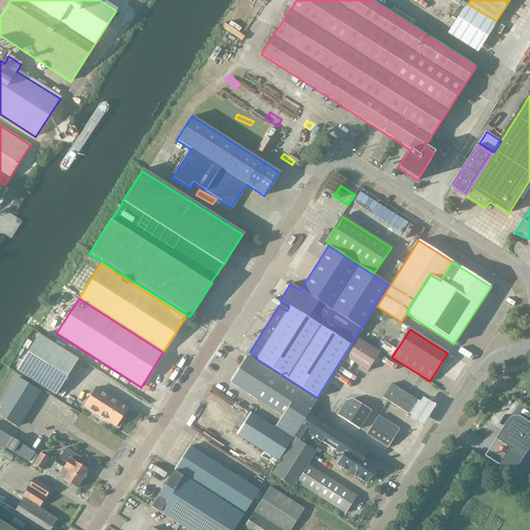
[(39,334),(16,372),(55,396),(78,359),(39,334)]
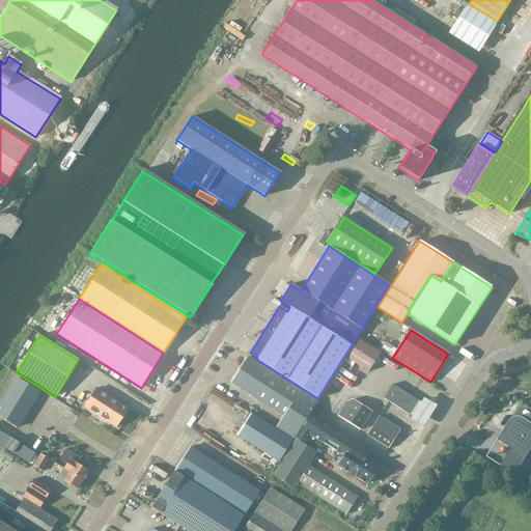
[(346,358),(367,371),(380,353),(359,339),(346,358)]
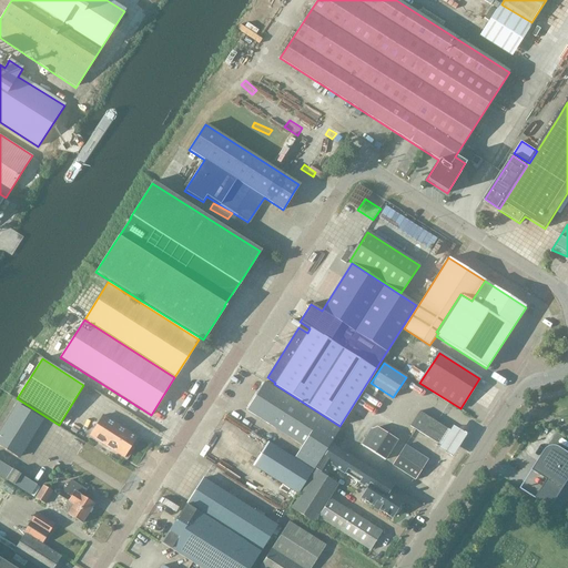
[(321,417),(320,418),(264,383),(246,409),(302,446),(294,457),(314,469),(340,429),(321,417)]
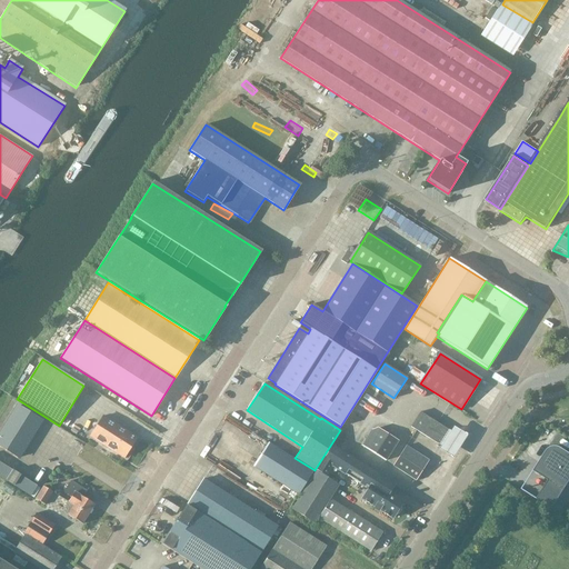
[(0,436),(0,446),(18,458),(41,420),(19,406),(0,436)]
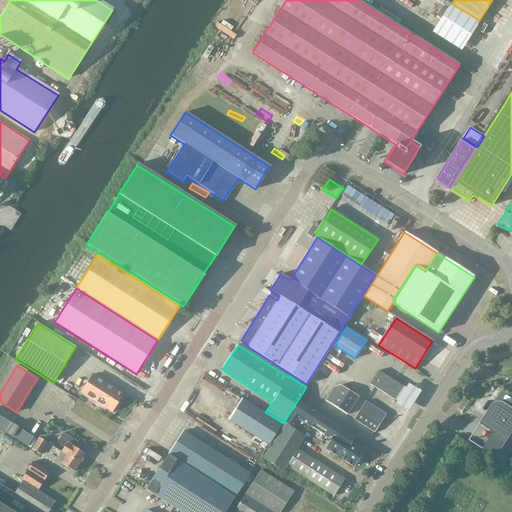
[(369,384),(395,401),(403,388),(378,371),(369,384)]
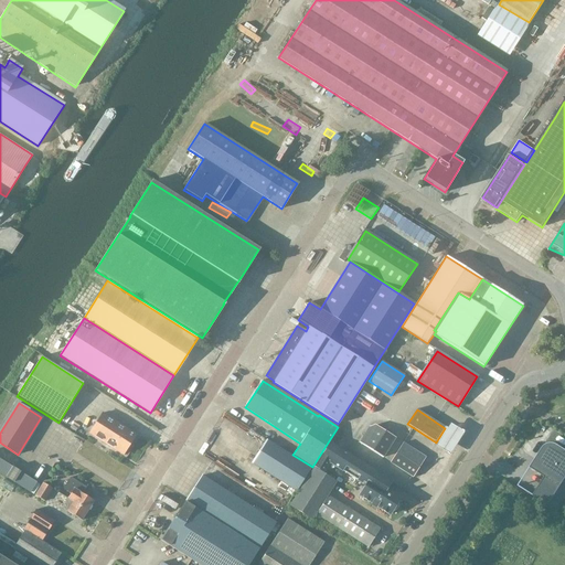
[(135,435),(102,414),(88,434),(123,455),(135,435)]
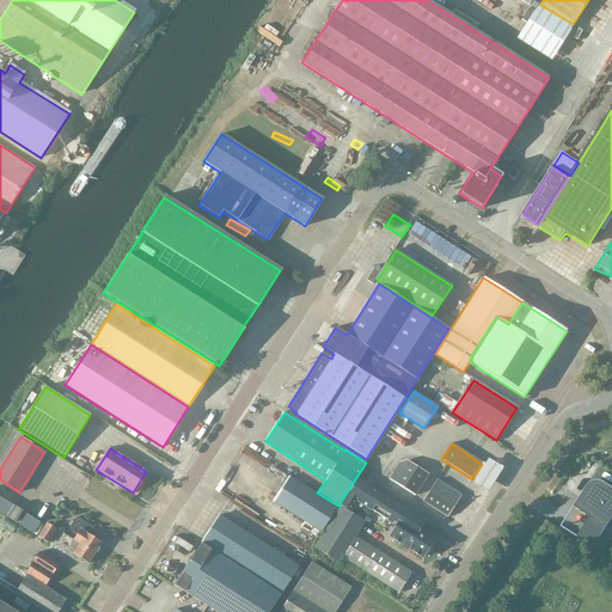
[(391,476),(389,479),(393,482),(393,483),(415,496),(428,476),(407,461),(396,478),(391,476)]
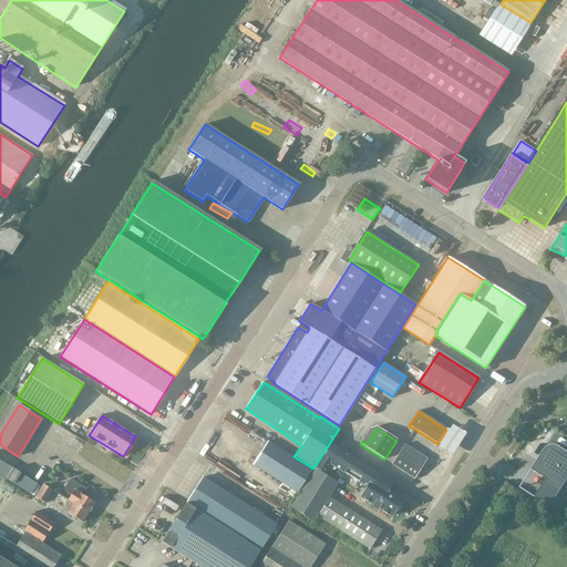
[(451,431),(436,452),(451,461),(465,440),(451,431)]
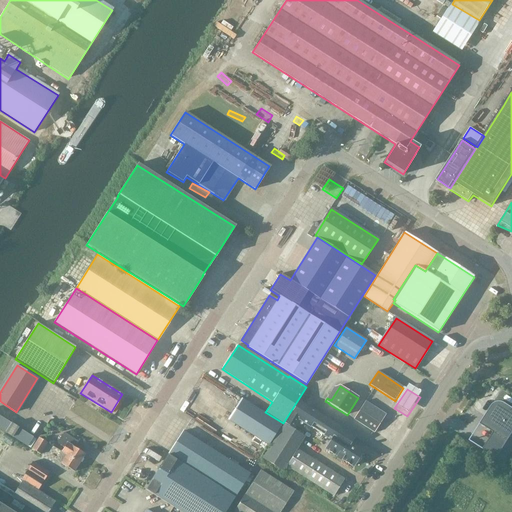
[(228,420),(268,446),(281,424),(241,399),(228,420)]
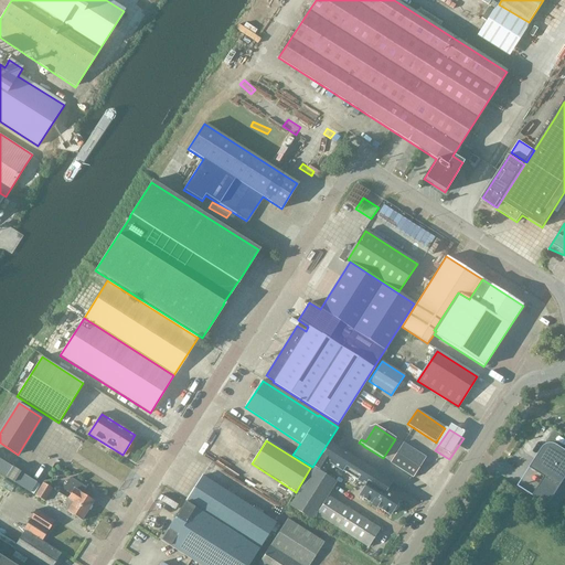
[(388,481),(329,443),(313,467),(324,473),(330,464),(362,484),(363,482),(365,483),(359,496),(362,498),(363,500),(366,502),(368,501),(388,514),(392,510),(395,509),(397,505),(396,502),(400,498),(384,488),(388,481)]
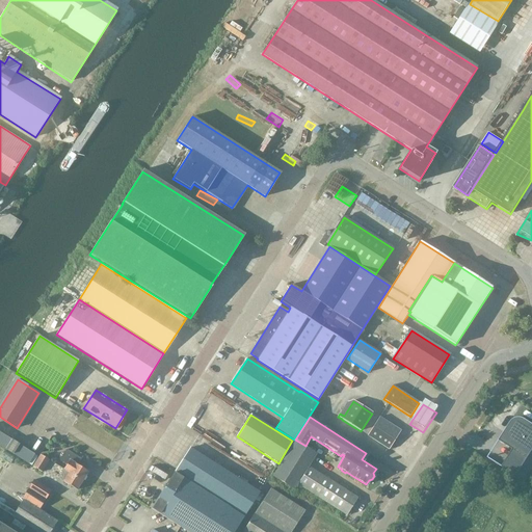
[(400,431),(379,418),(368,436),(389,450),(400,431)]
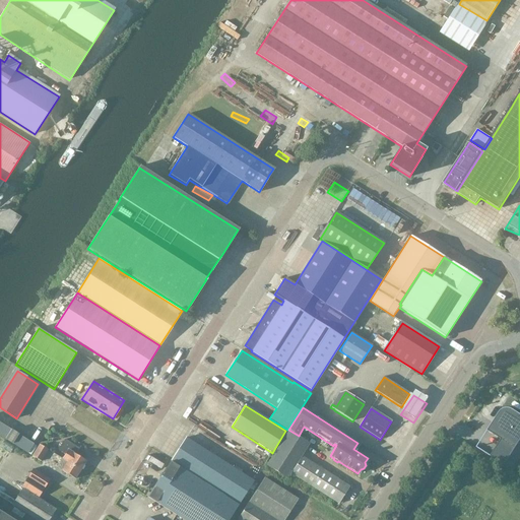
[(499,412),(488,431),(501,439),(491,456),(505,465),(512,470),(519,456),(519,413),(513,409),(511,409),(510,408),(508,408),(506,408),(505,408),(503,409),(502,409),(500,410),(499,412)]
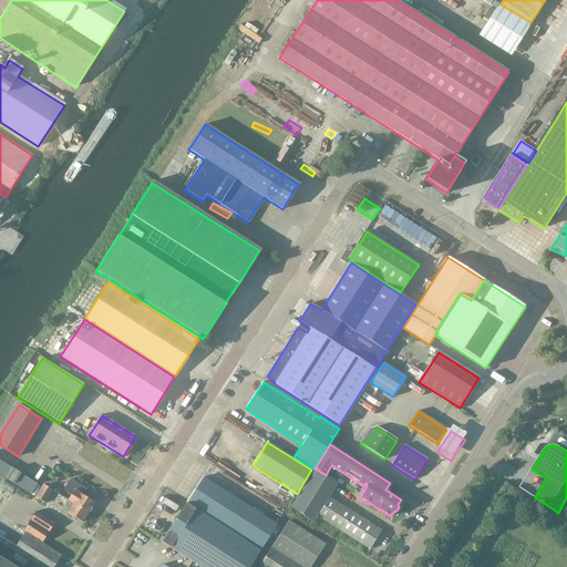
[(0,473),(31,493),(38,483),(0,459),(0,473)]
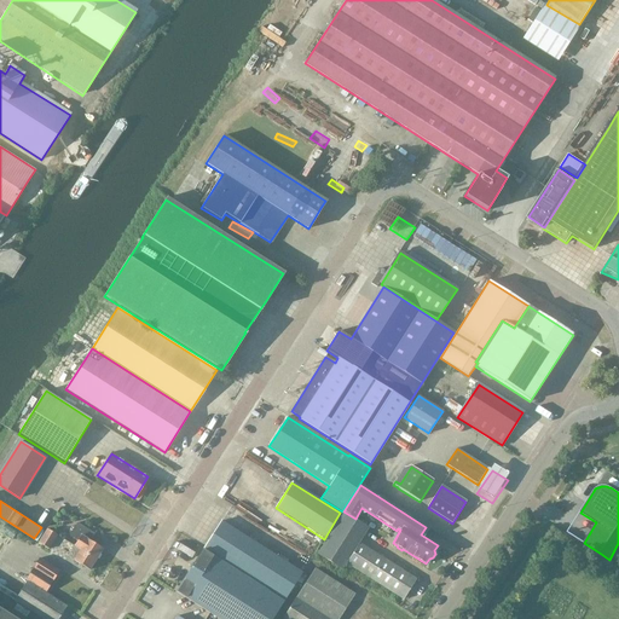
[(358,543),(364,533),(368,528),(343,513),(318,554),(341,568),(345,562),(403,600),(416,579),(358,543)]
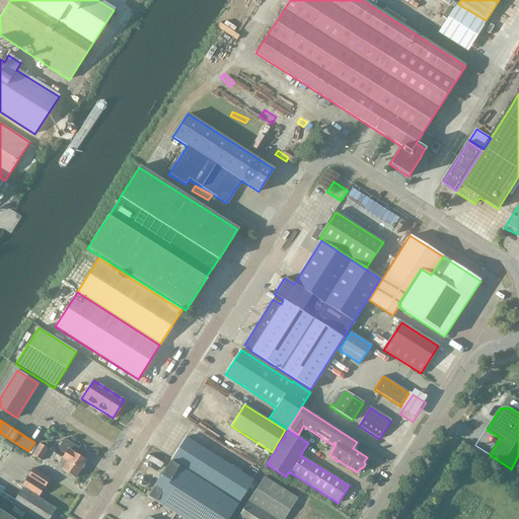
[(170,460),(238,503),(252,480),(184,437),(170,460)]
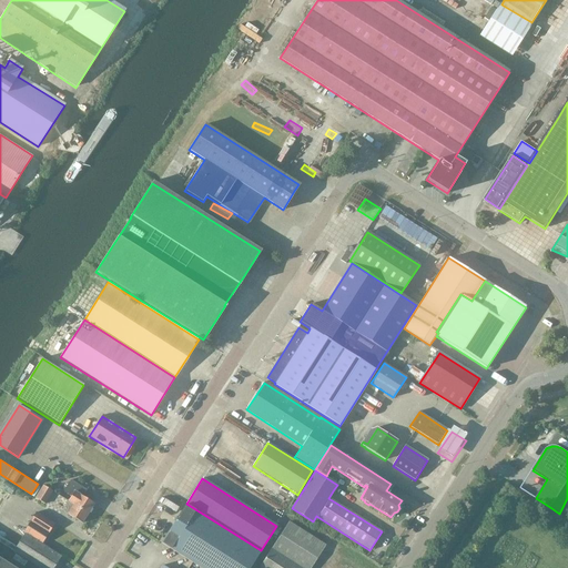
[(68,500),(88,513),(93,504),(83,496),(87,489),(71,479),(70,482),(68,483),(68,485),(66,487),(63,488),(64,490),(63,492),(71,496),(68,500)]
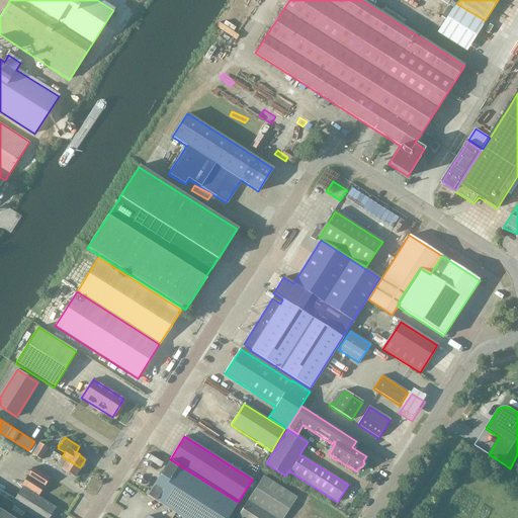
[(31,454),(41,459),(49,448),(38,443),(31,454)]
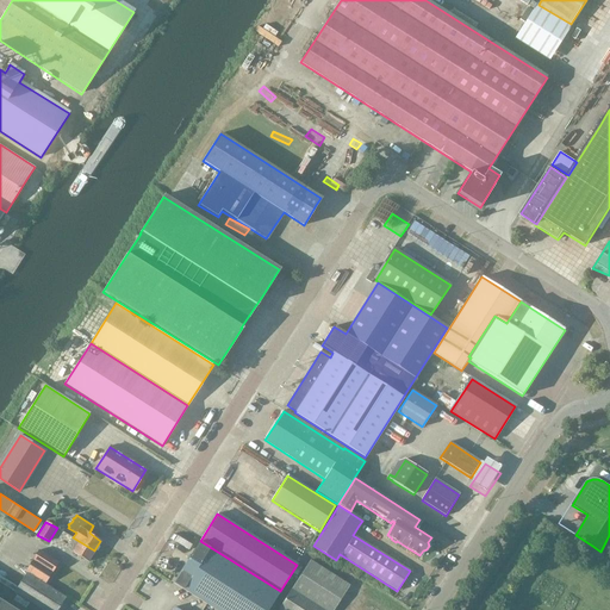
[(166,530),(163,535),(180,546),(182,541),(166,530)]
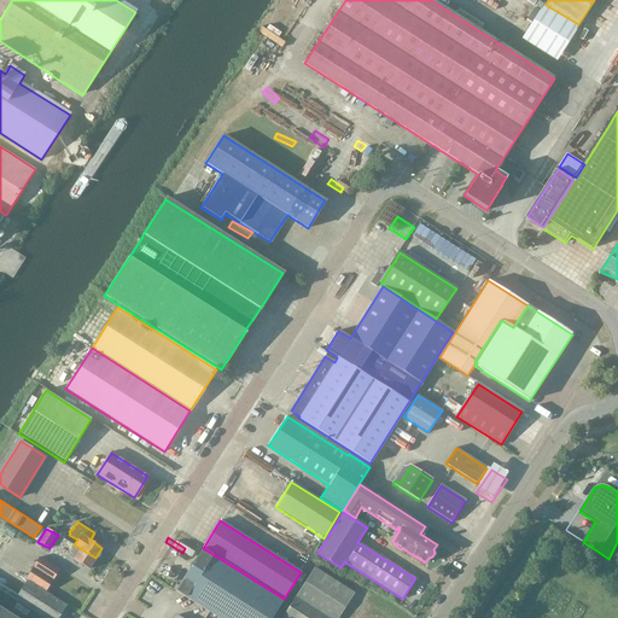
[(95,558),(74,544),(68,555),(73,559),(88,569),(95,558)]
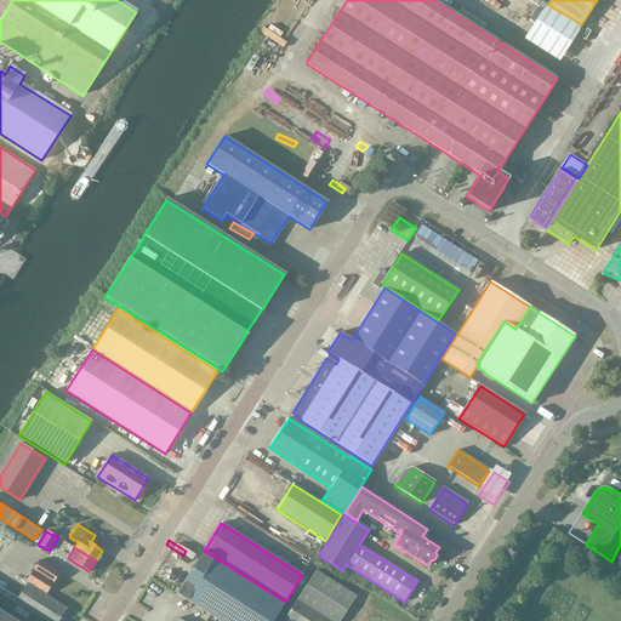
[(176,594),(218,620),(272,620),(284,604),(203,552),(176,594)]
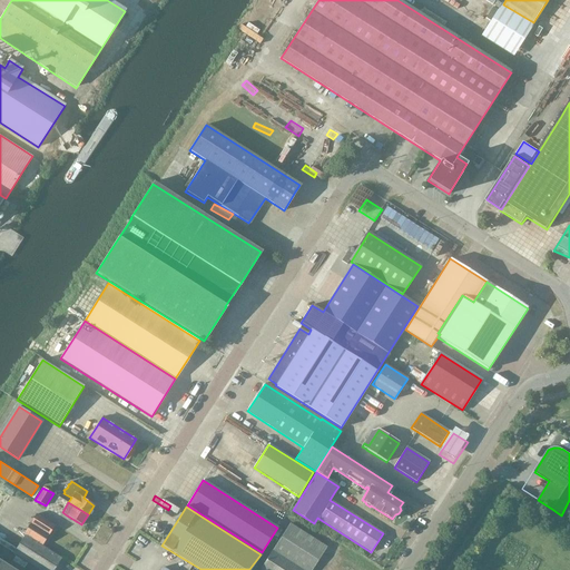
[(23,532),(42,544),(55,526),(36,513),(23,532)]
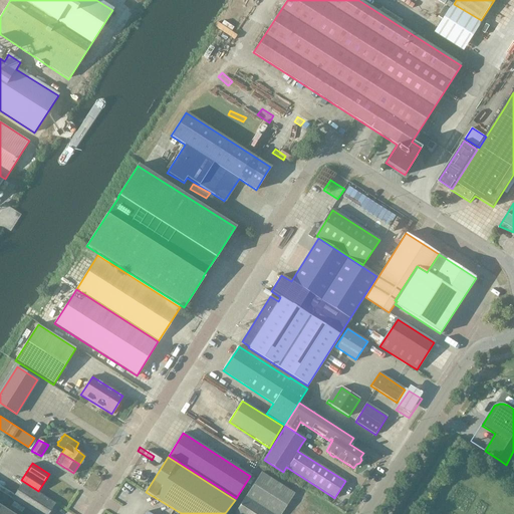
[(234,513),(235,513),(281,513),(294,493),(261,472),(234,513)]
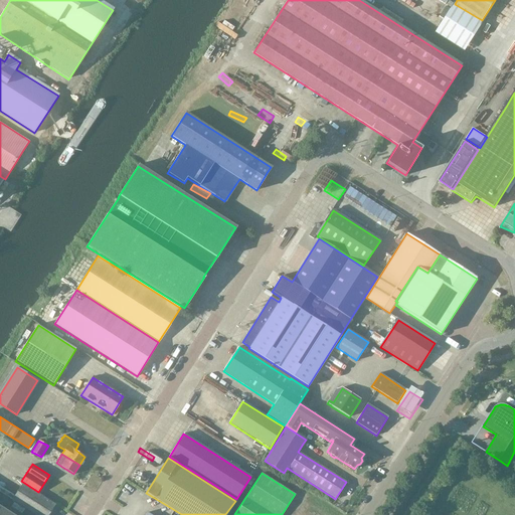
[(47,514),(54,504),(22,484),(12,500),(28,510),(24,514),(47,514)]
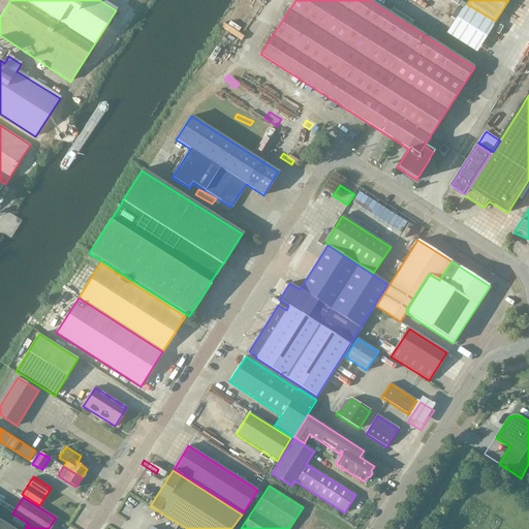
[(0,528),(13,528),(0,520),(0,528)]
